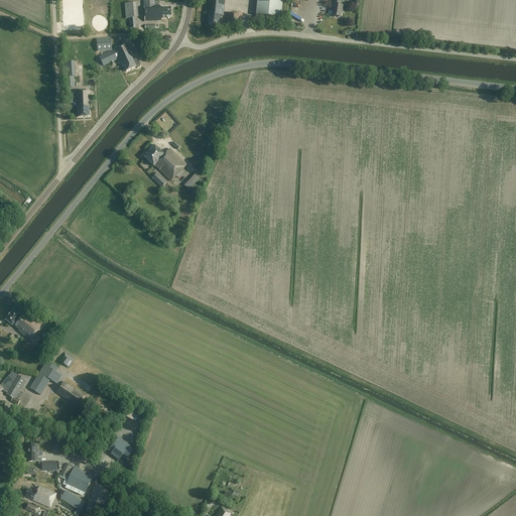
[(155,2),(154,0),(143,0),(145,22),(161,21),(161,19),(166,19),(166,17),(172,17),(171,7),(161,8),(159,5),(159,2),(155,2)]
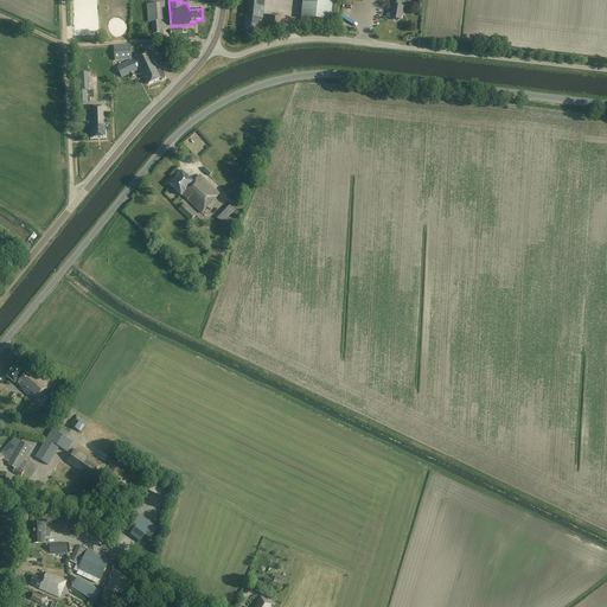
[(264,0),(244,0),(244,13),(244,18),(246,18),(244,21),(247,21),(246,25),(247,25),(246,31),(256,32),(259,19),(262,19),(264,0)]
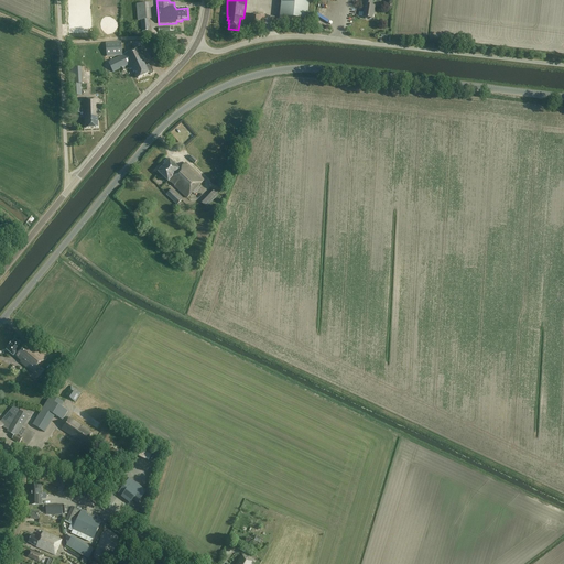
[(281,0),(280,18),(308,20),(310,3),(314,3),(314,0),(281,0)]
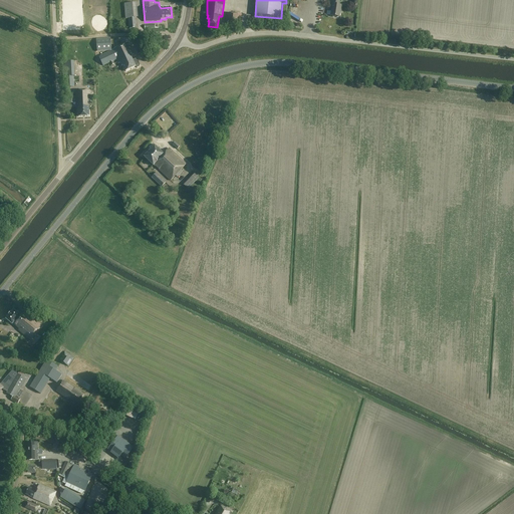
[(340,1),(334,0),(332,0),(330,16),(339,17),(340,11),(341,11),(342,6),(339,5),(340,1)]
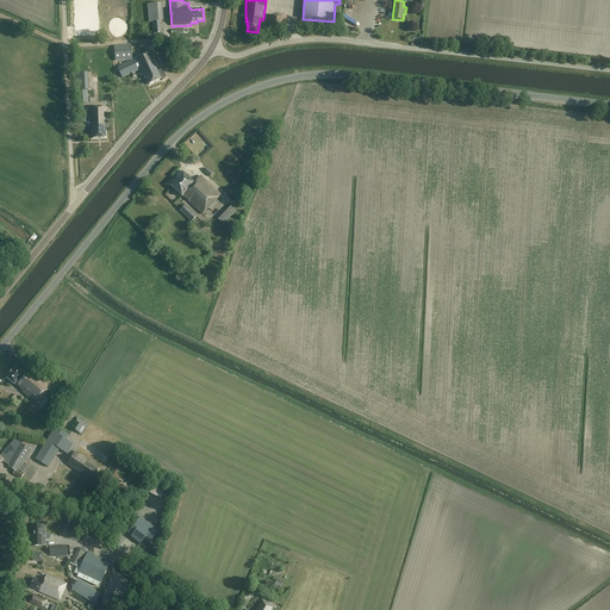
[(163,22),(162,4),(148,5),(149,23),(153,22),(154,35),(161,33),(160,22),(163,22)]
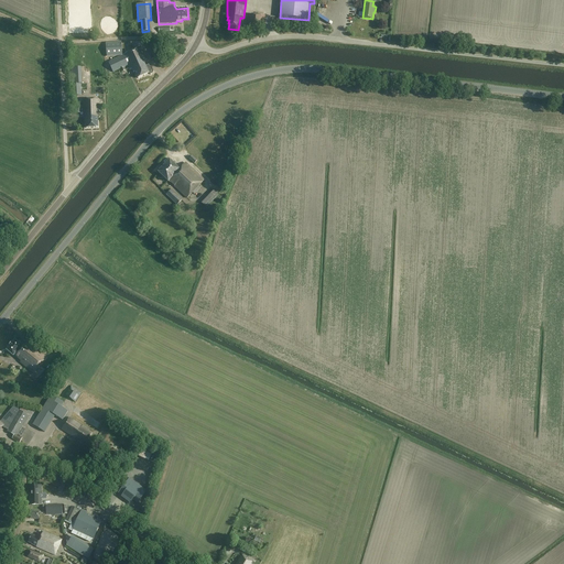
[(264,17),(248,14),(247,24),(263,25),(264,17)]
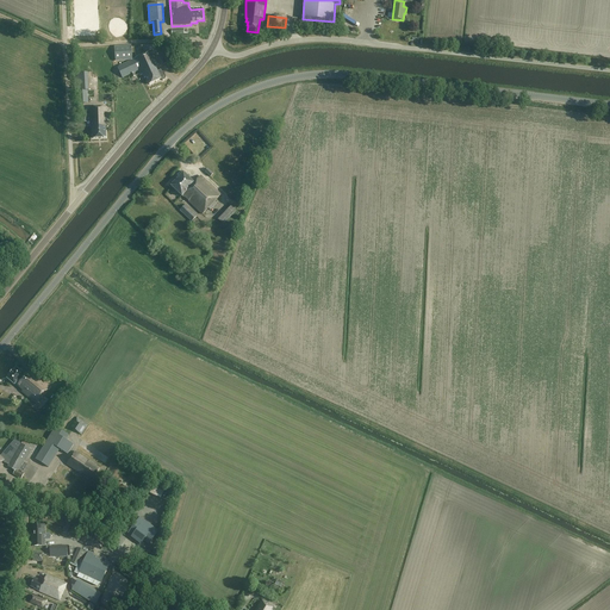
[(178,63),(170,44),(161,47),(168,67),(178,63)]
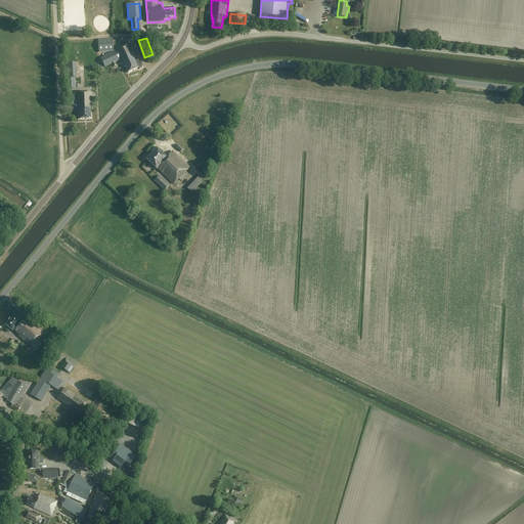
[(114,52),(113,39),(98,40),(99,53),(114,52)]
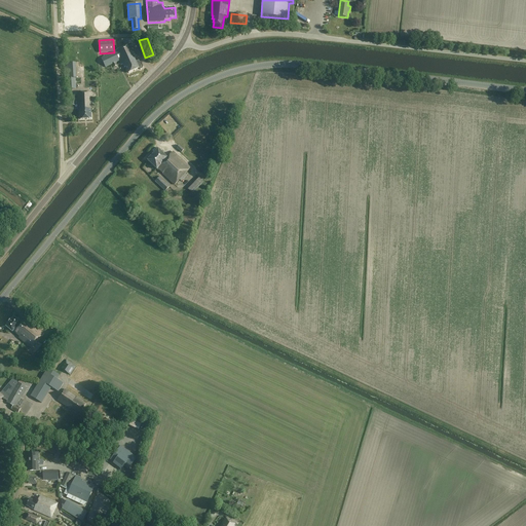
[(136,55),(130,44),(114,51),(114,52),(101,58),(106,68),(112,65),(114,67),(117,66),(116,63),(119,62),(121,66),(123,65),(124,68),(126,68),(128,73),(139,69),(141,70),(143,69),(143,67),(141,63),(140,63),(139,61),(136,62),(135,59),(136,55)]
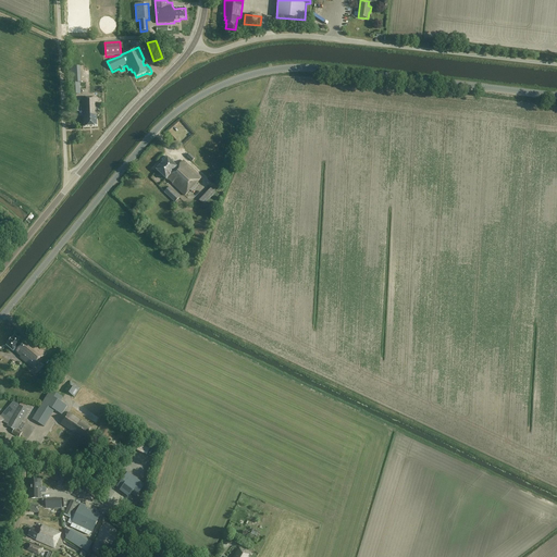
[(81,83),(79,66),(70,67),(71,95),(79,95),(79,83),(81,83)]
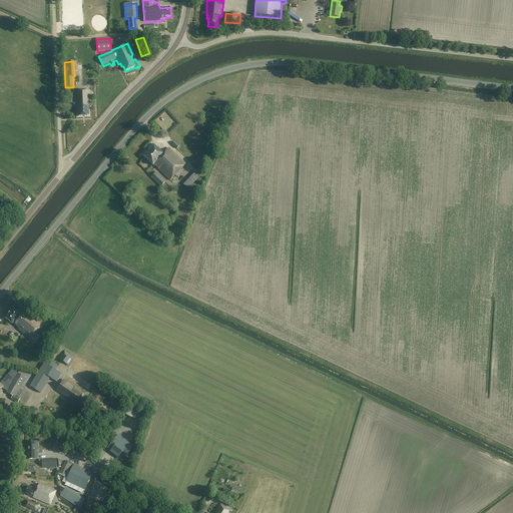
[(90,106),(90,90),(75,91),(76,96),(69,97),(69,103),(77,103),(78,116),(89,116),(89,106),(90,106)]
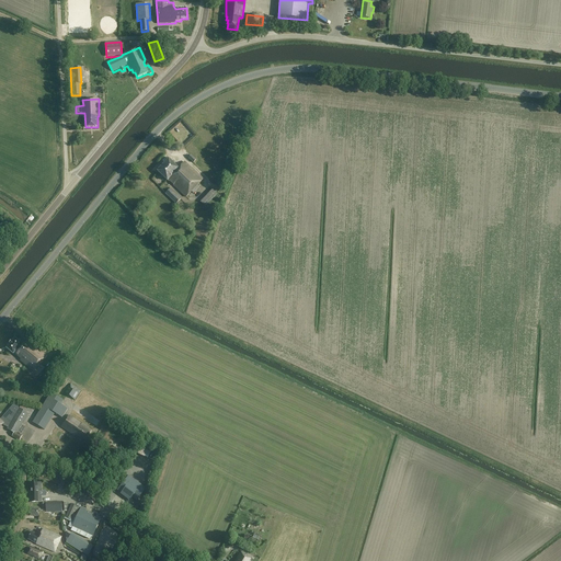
[(179,169),(169,159),(157,171),(168,181),(169,181),(173,185),(186,197),(203,180),(184,162),(179,169)]
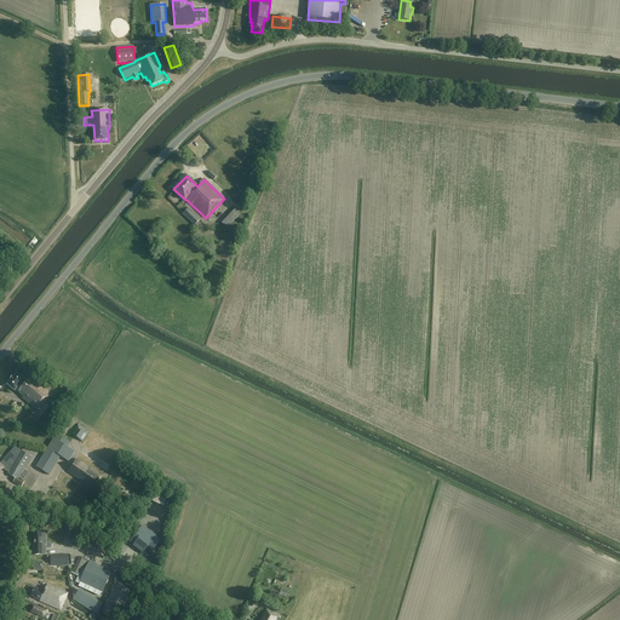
[(200,220),(188,208),(183,214),(195,225),(200,220)]
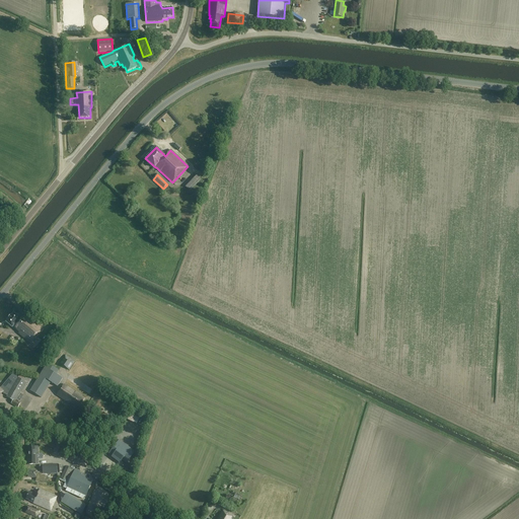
[(201,179),(196,174),(184,186),(190,191),(201,179)]
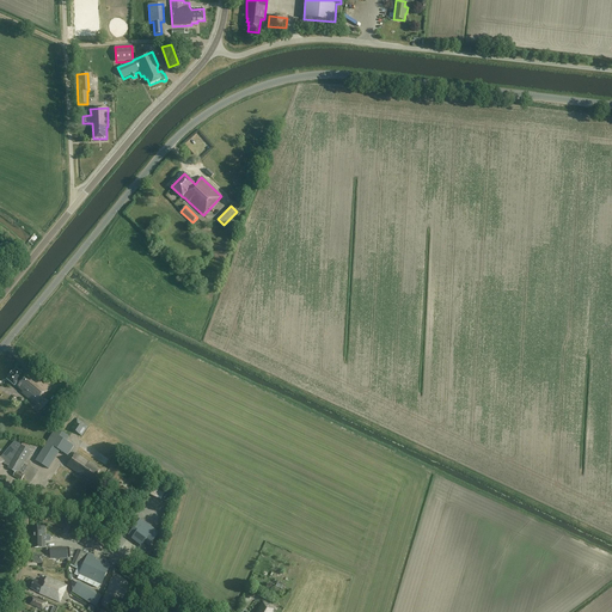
[(24,375),(17,369),(7,380),(14,386),(16,386),(23,392),(22,393),(37,407),(51,389),(30,372),(29,374),(24,375)]
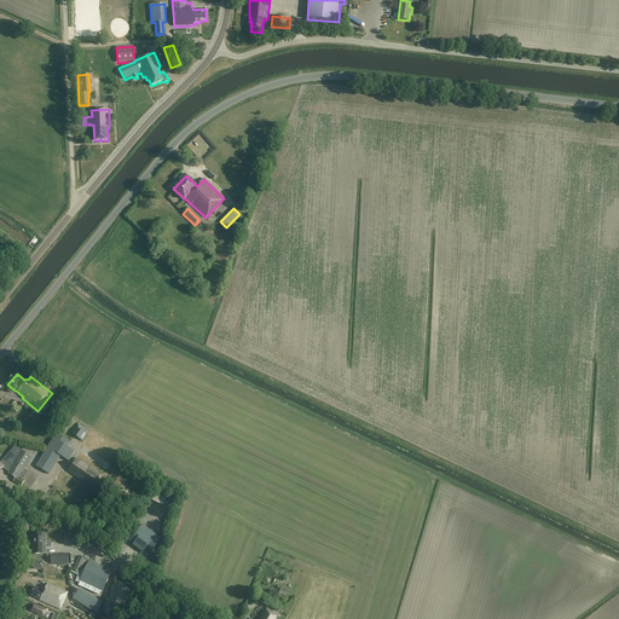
[(74,395),(63,387),(62,389),(63,389),(61,393),(59,392),(55,399),(57,401),(48,414),(55,417),(63,406),(65,408),(74,395)]
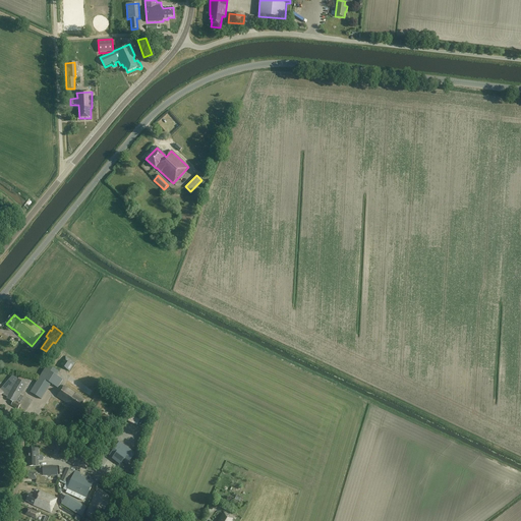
[(75,363),(65,357),(60,365),(69,371),(75,363)]
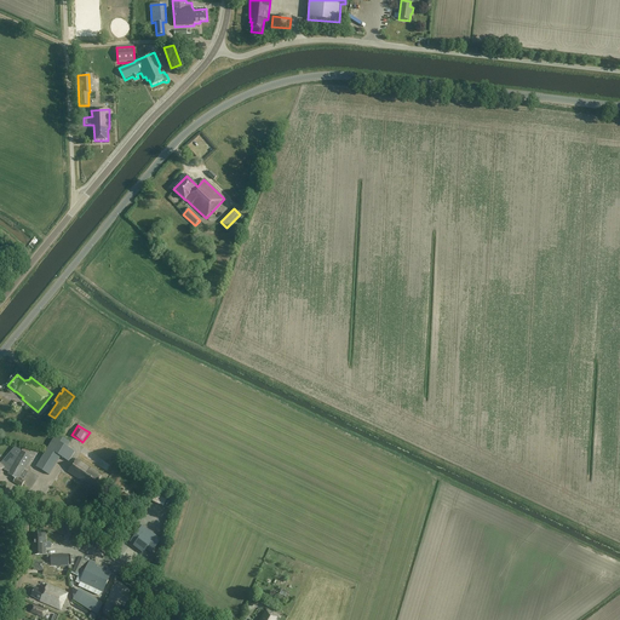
[(70,442),(57,434),(36,468),(50,475),(61,457),(69,461),(75,452),(67,447),(70,442)]
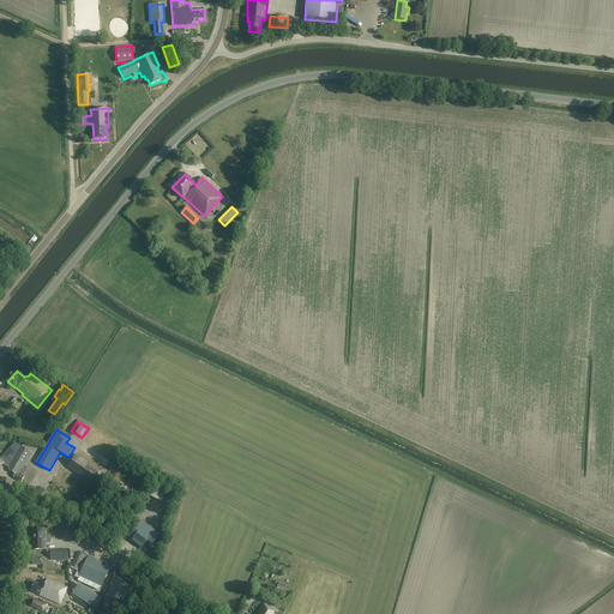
[(32,453),(14,443),(1,459),(0,458),(0,468),(4,464),(10,468),(8,470),(16,474),(13,477),(22,482),(29,469),(24,465),(32,453)]
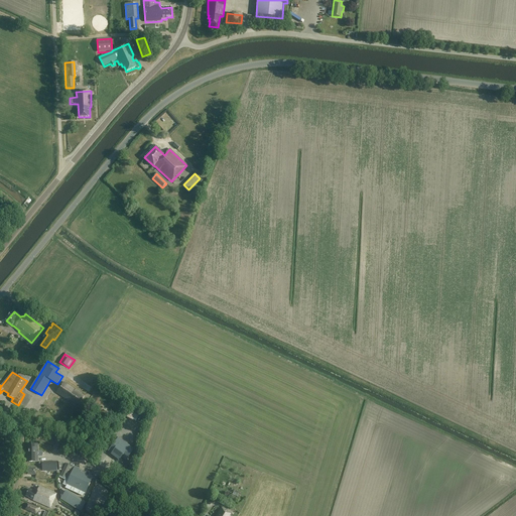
[(85,396),(63,382),(56,393),(67,400),(68,399),(78,406),(85,396)]
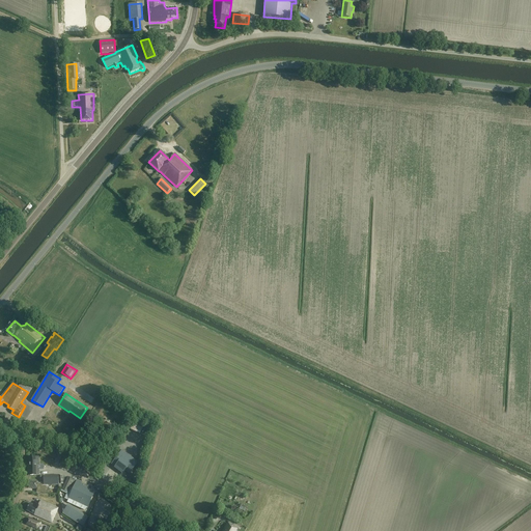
[(141,435),(144,427),(135,423),(132,429),(141,435)]
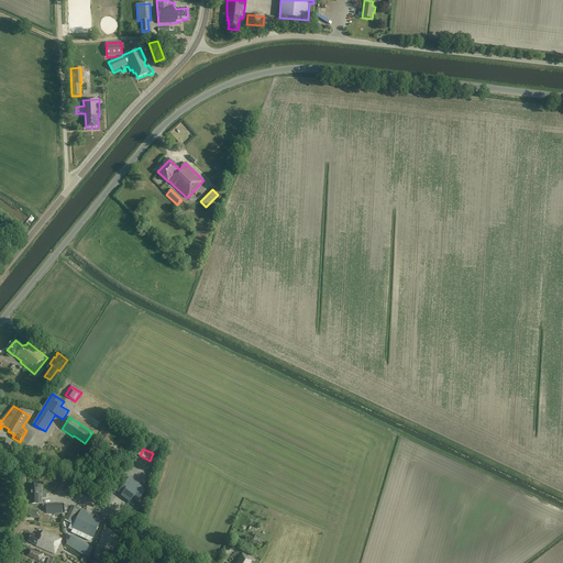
[(116,457),(107,453),(103,457),(112,462),(116,457)]
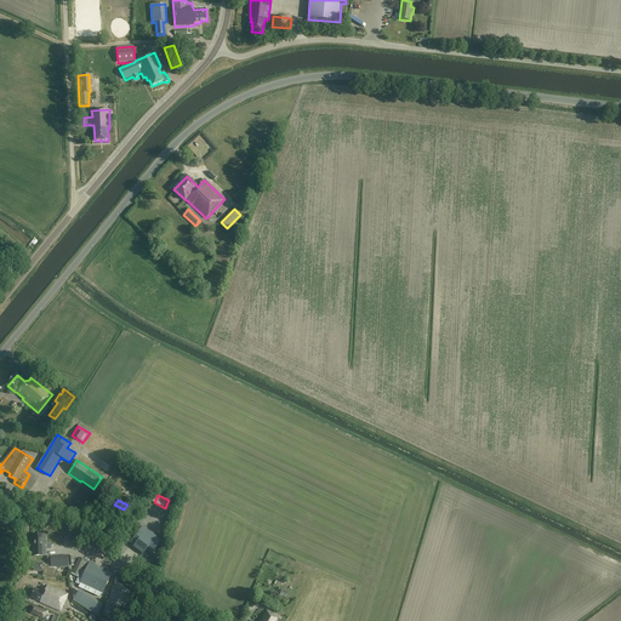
[(161,541),(151,533),(147,537),(143,534),(134,547),(143,554),(147,551),(152,554),(161,541)]
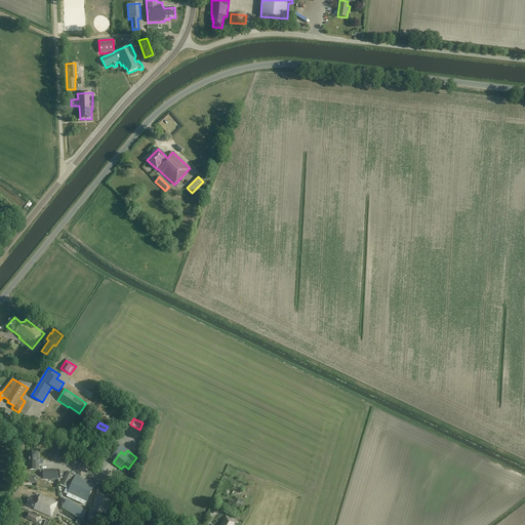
[(39,460),(39,452),(29,452),(29,461),(28,461),(28,471),(39,470),(39,465),(38,465),(37,460),(39,460)]
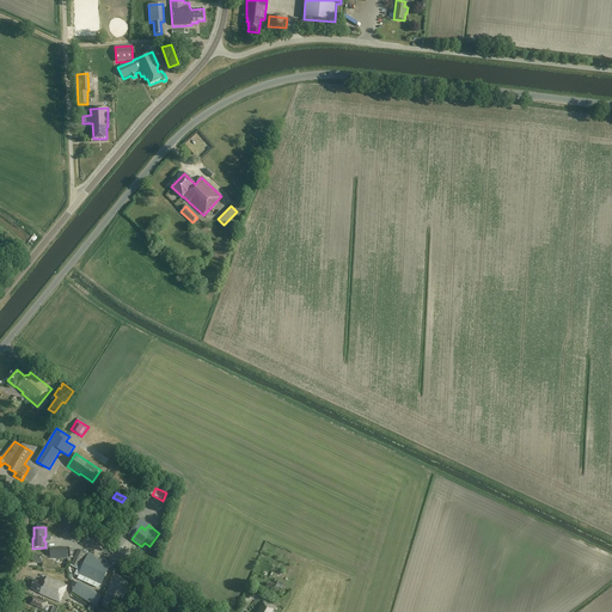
[(50,560),(68,558),(73,558),(73,549),(67,550),(67,548),(47,549),(47,551),(50,551),(50,560)]
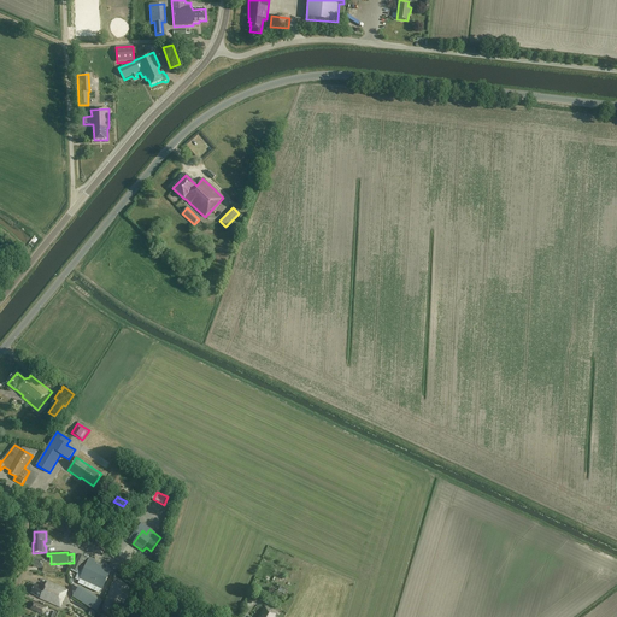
[(88,559),(78,554),(72,569),(81,574),(88,559)]
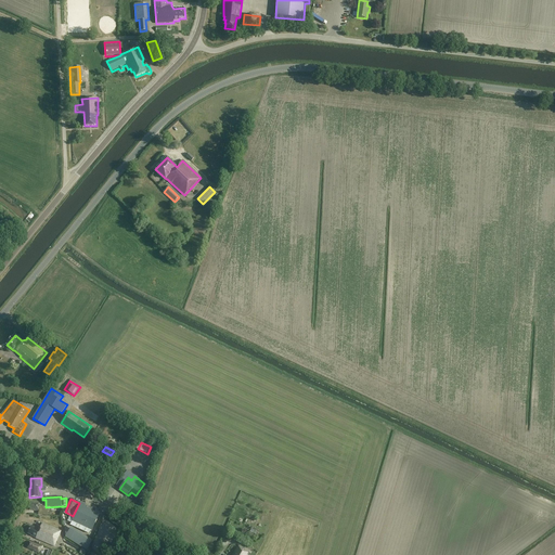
[(85,504),(80,502),(72,521),(92,530),(100,513),(85,505),(85,504)]
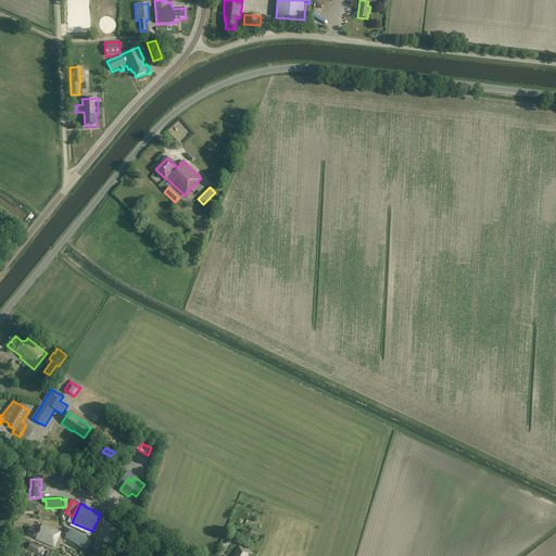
[(30,510),(35,512),(38,513),(38,516),(48,516),(48,508),(45,508),(45,507),(39,507),(39,505),(37,505),(30,505),(30,510)]
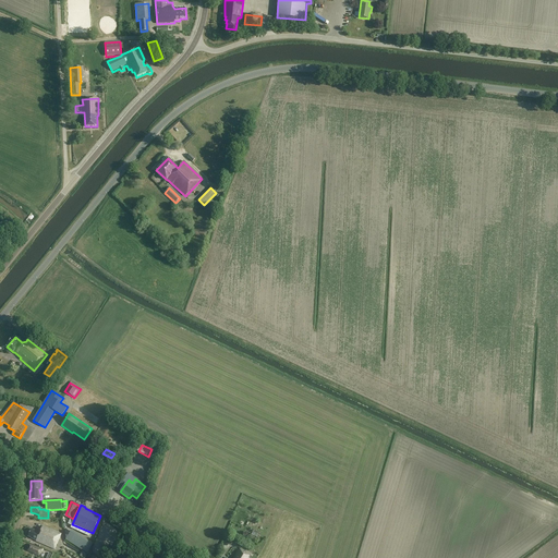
[(61,534),(43,526),(39,533),(32,529),(28,536),(33,538),(33,540),(36,541),(36,542),(55,549),(61,534)]
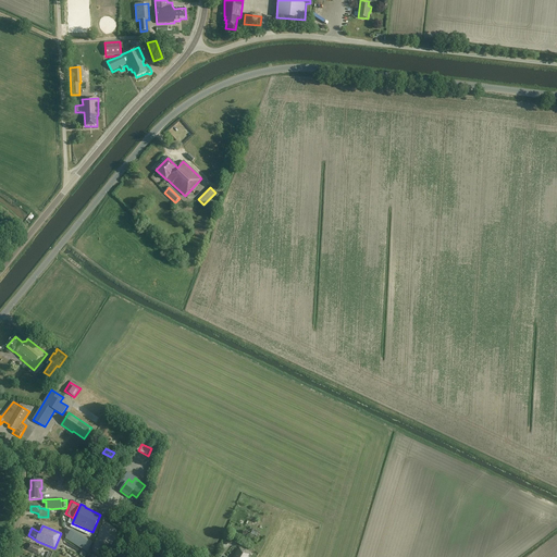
[(79,540),(76,544),(83,549),(86,544),(79,540)]
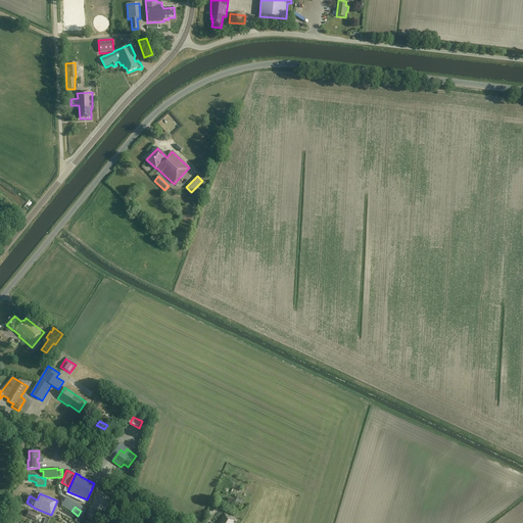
[(39,515),(29,511),(26,517),(37,521),(39,515)]
